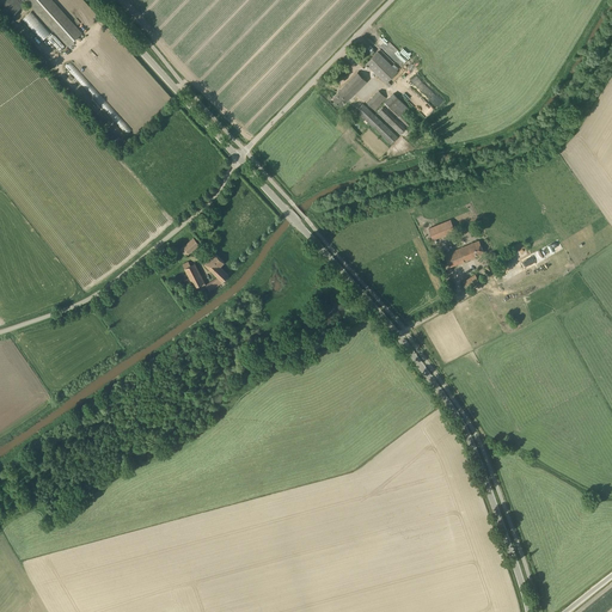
[(83,34),(51,0),(0,0),(0,8),(8,19),(23,7),(16,0),(26,0),(68,46),(83,34)]
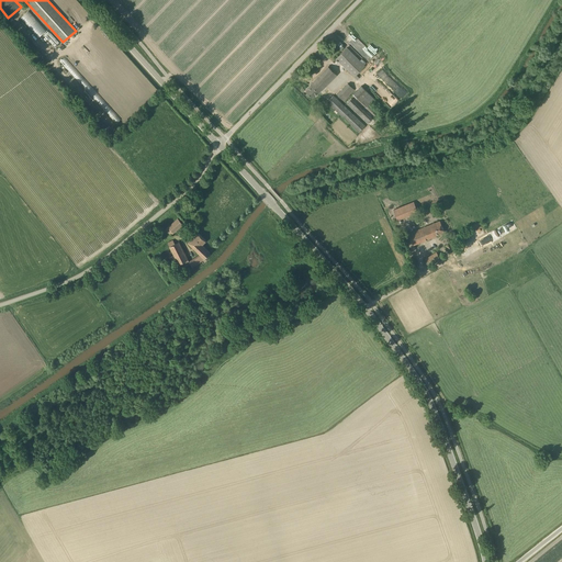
[(38,38),(46,31),(29,11),(21,19),(38,38)]
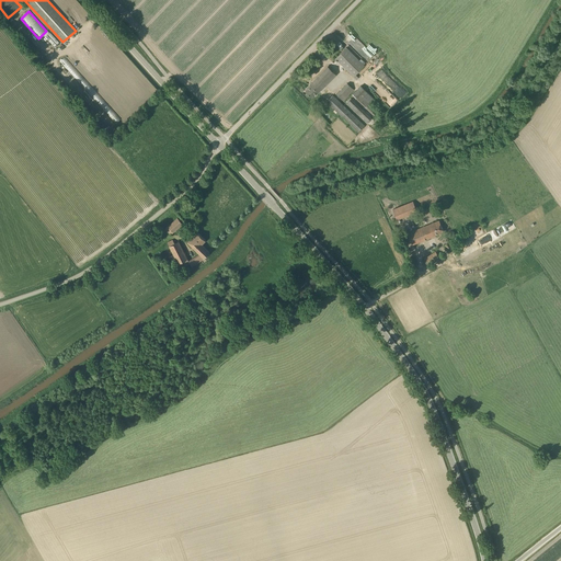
[(46,35),(53,45),(57,43),(50,32),(46,35)]
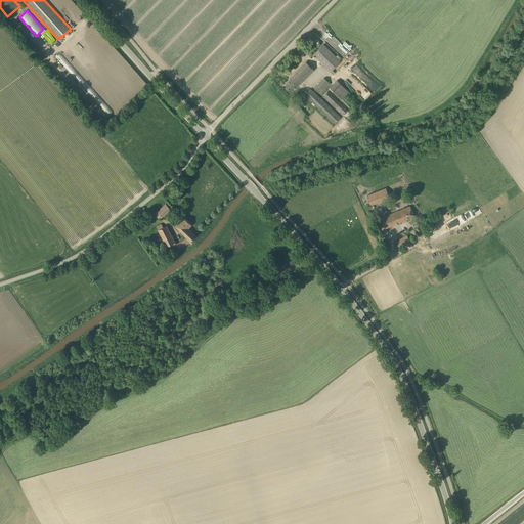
[(334,74),(335,73),(333,70),(341,61),(323,44),(313,54),(334,74)]
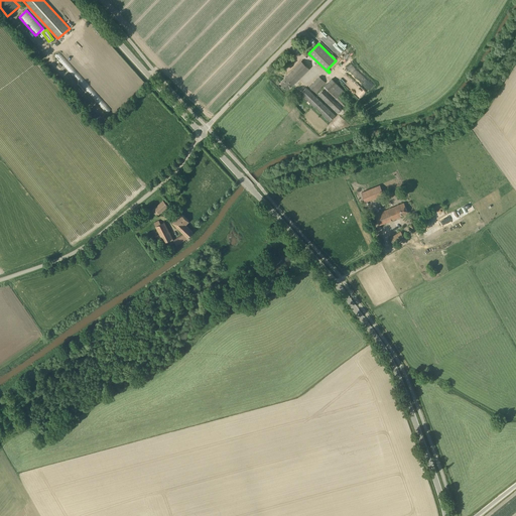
[(57,51),(53,54),(72,74),(76,70),(57,51)]
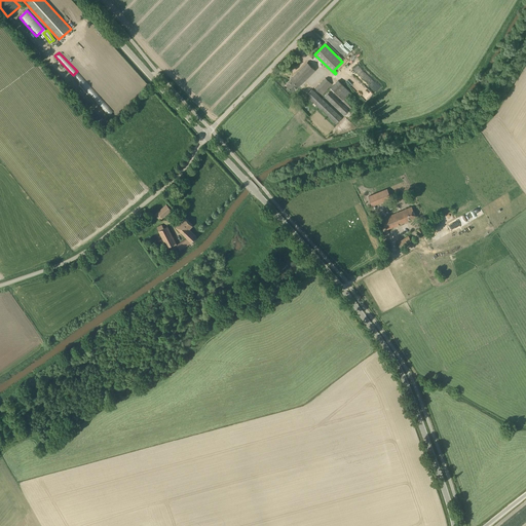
[(299,86),(314,70),(307,63),(291,79),(292,80),(287,85),(292,91),(297,85),(299,86)]
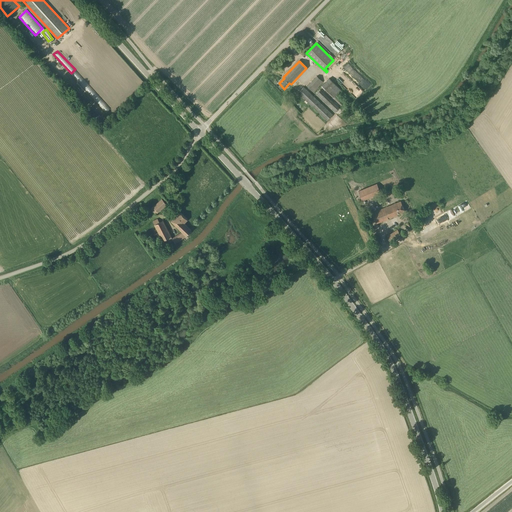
[(314,92),(319,87),(318,87),(323,82),(317,76),(307,86),(314,92)]
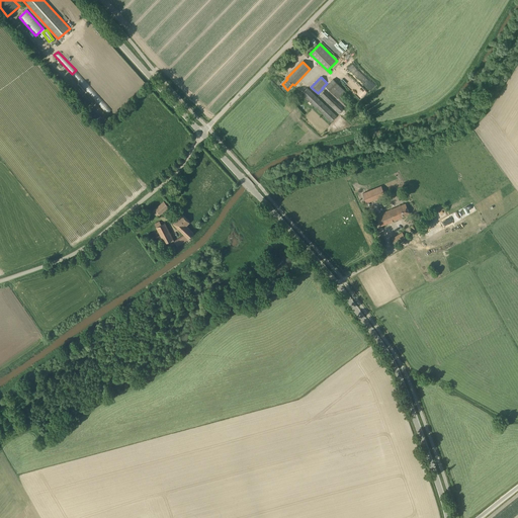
[(338,98),(345,91),(333,79),(326,86),(338,98)]
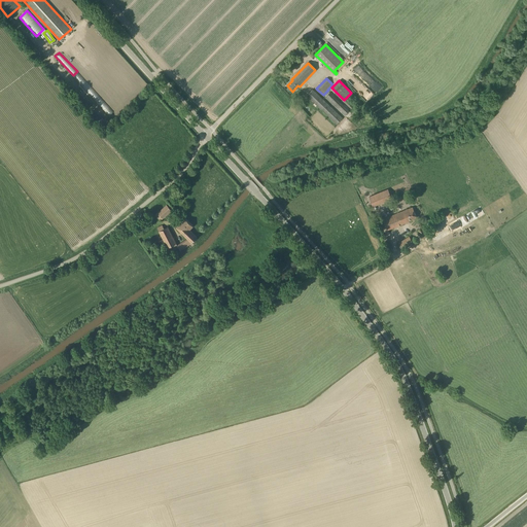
[(383,86),(378,80),(372,86),(377,92),(380,89),(380,90),(383,86)]
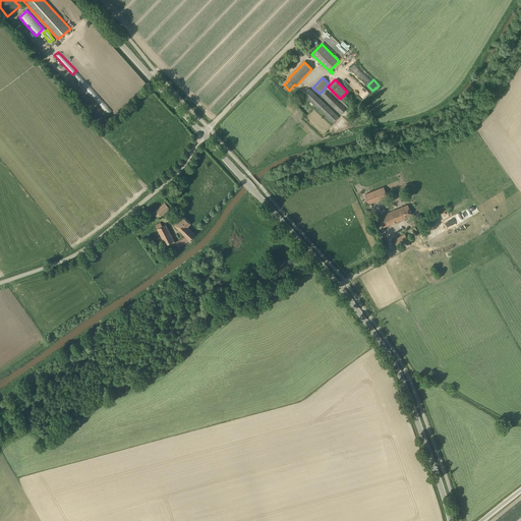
[(112,110),(93,89),(89,93),(108,114),(112,110)]
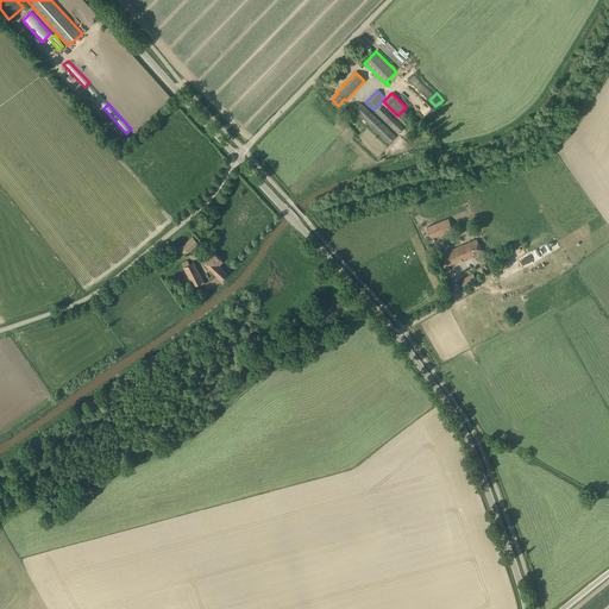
[(389,144),(396,136),(362,104),(355,111),(389,144)]
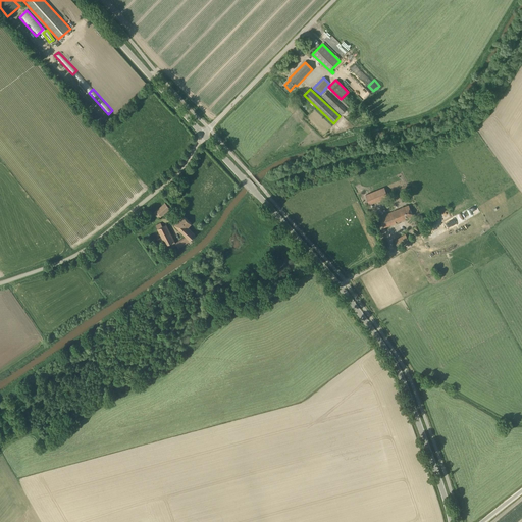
[(341,114),(346,109),(327,91),(322,96),(341,114)]
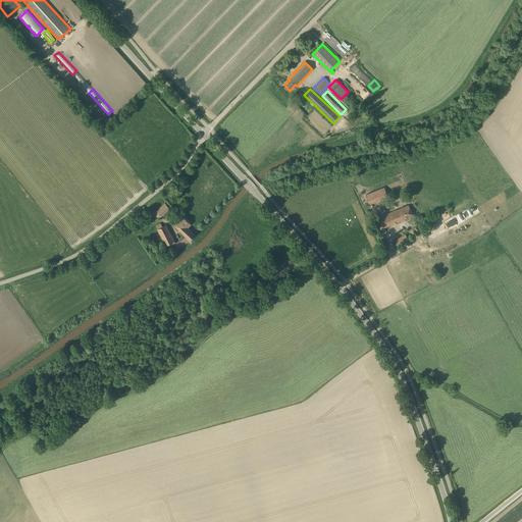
[(369,204),(388,197),(384,188),(366,195),(369,204)]
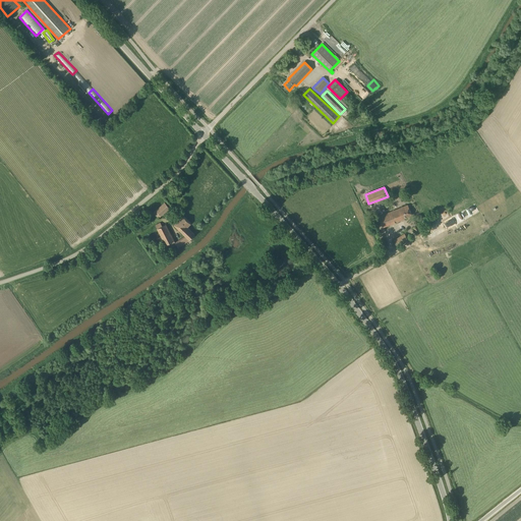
[(160,218),(170,208),(165,203),(154,212),(160,218)]
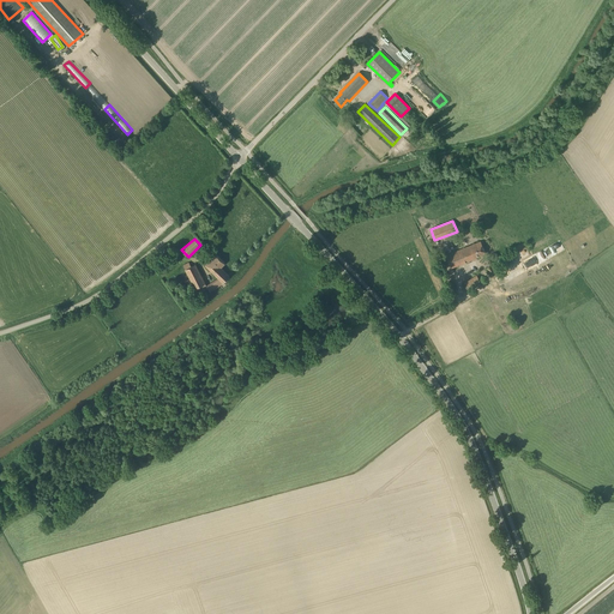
[(451,268),(465,262),(486,252),(481,240),(446,256),(451,268)]
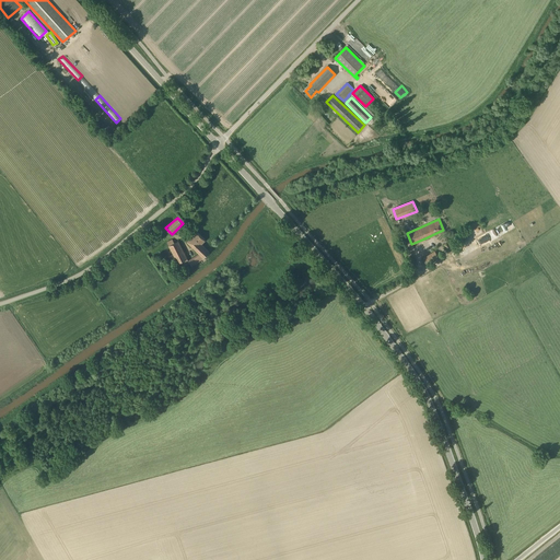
[(188,241),(199,253),(203,258),(209,253),(205,248),(201,244),(206,240),(197,232),(188,241)]
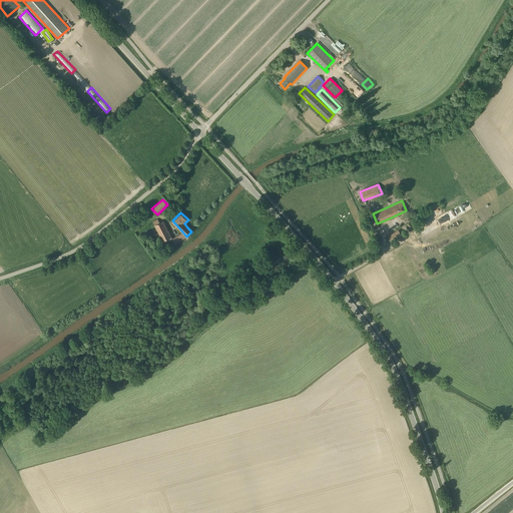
[(186,236),(182,231),(172,238),(163,220),(160,222),(158,218),(153,221),(155,224),(165,244),(173,239),(175,243),(186,236)]
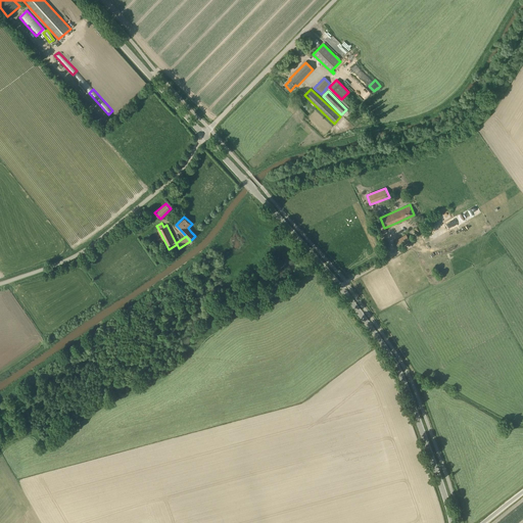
[(398,246),(410,239),(406,234),(395,241),(398,246)]
